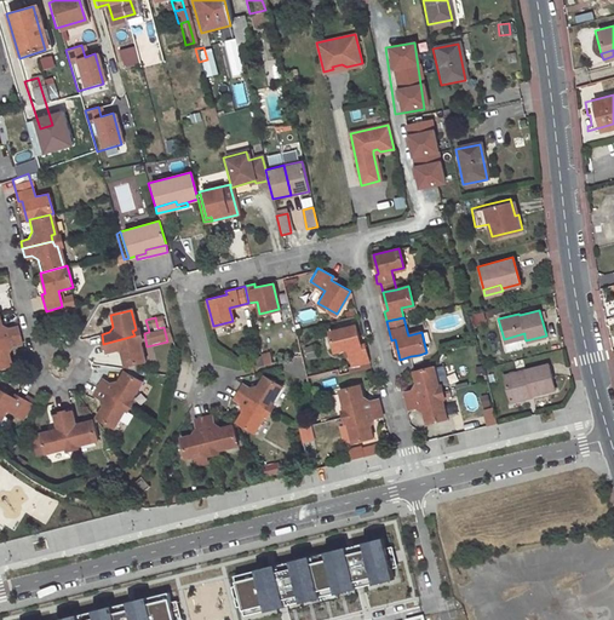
[(0,339),(17,334),(15,327),(5,329),(1,326),(0,322),(0,339)]
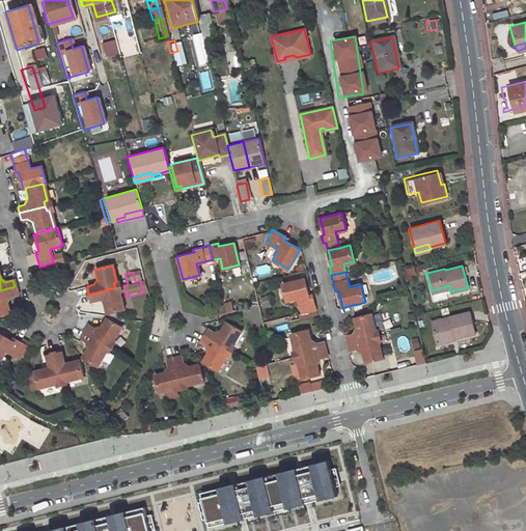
[(280,284),(284,302),(296,299),(300,313),(315,310),(310,294),(307,295),(303,279),(280,284)]
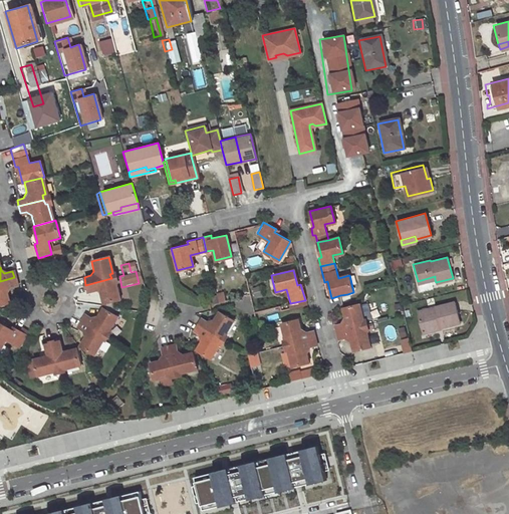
[(0,304),(9,302),(6,291),(8,288),(16,285),(14,277),(0,281),(0,304)]
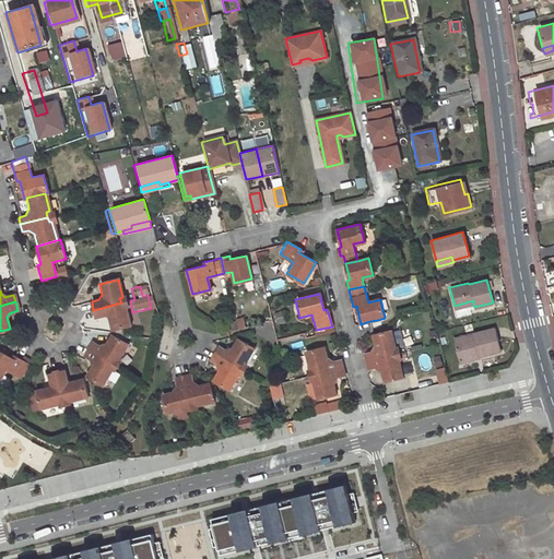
[(108,319),(112,330),(130,325),(125,306),(122,307),(121,302),(93,310),(95,318),(103,316),(108,319)]
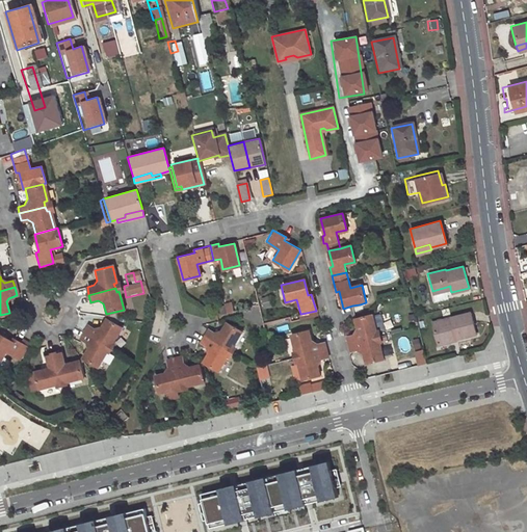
[(437,340),(455,335),(455,338),(476,331),(470,312),(432,322),(437,340)]
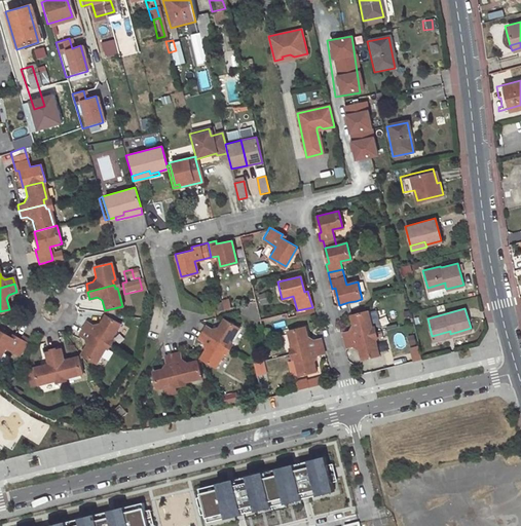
[(345,340),(372,333),(371,329),(373,328),(369,311),(351,315),(355,326),(351,331),(343,332),(345,340)]
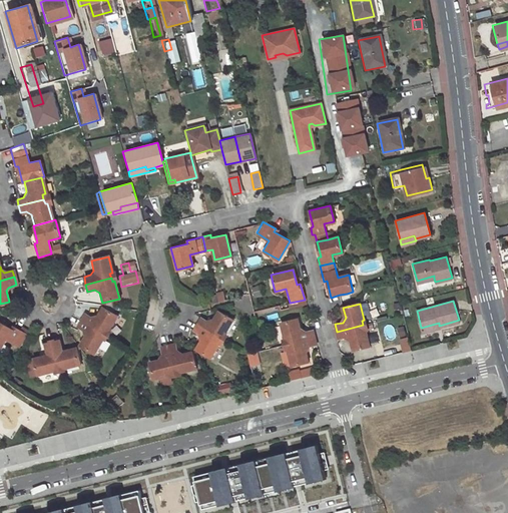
[(80,321),(103,334),(105,331),(107,332),(116,317),(102,308),(96,318),(92,319),(84,315),(80,321)]
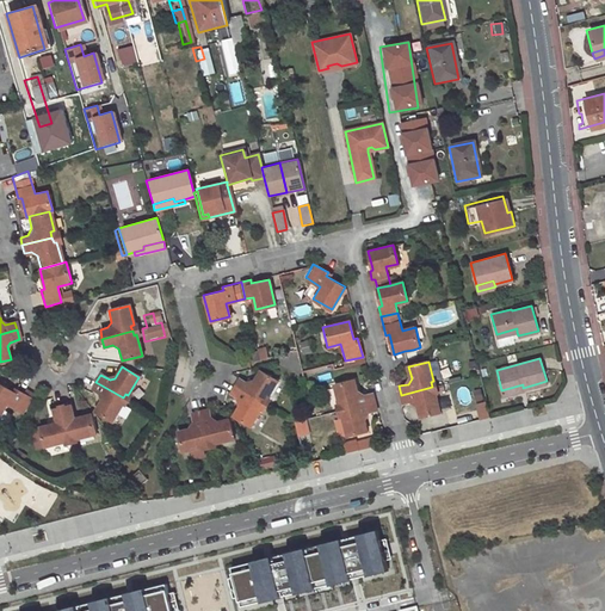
[(267,397),(277,381),(259,371),(252,383),(246,383),(239,378),(234,386),(261,402),(265,397),(267,397)]
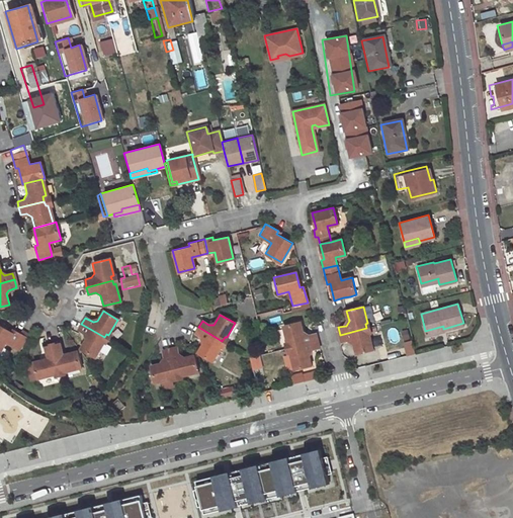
[(282,326),(286,343),(288,342),(289,347),(317,340),(315,333),(307,335),(303,332),(300,322),(282,326)]
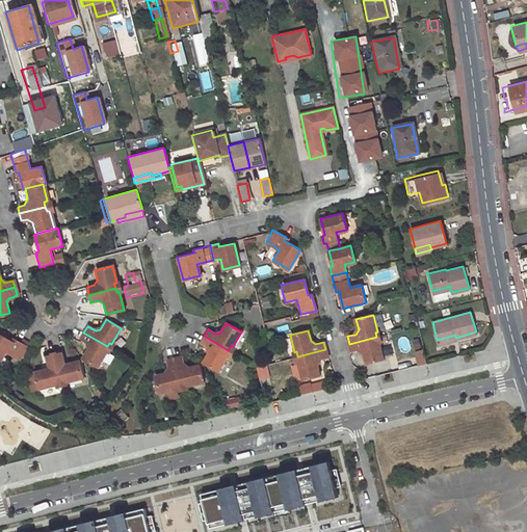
[(88,348),(82,360),(98,367),(106,352),(105,350),(107,346),(83,333),(79,339),(87,344),(88,348)]
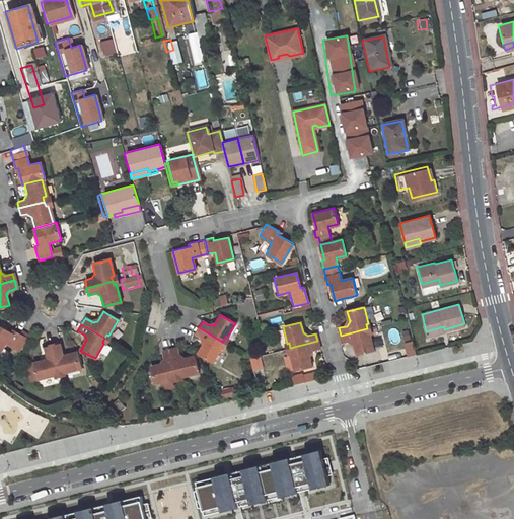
[(427,336),(445,331),(444,329),(444,326),(426,331),(427,336)]
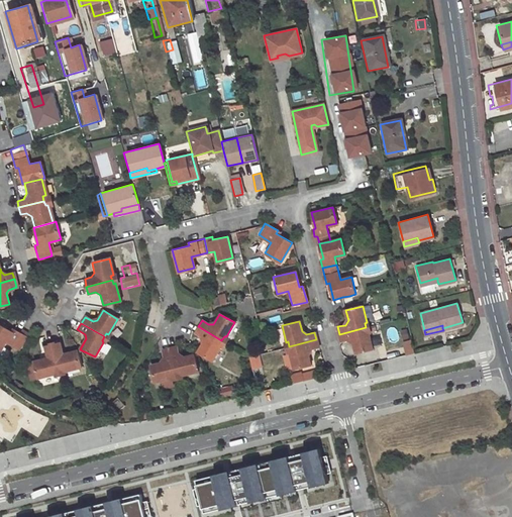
[(9,332),(0,326),(0,348),(4,342),(11,346),(18,333),(11,329),(9,332)]
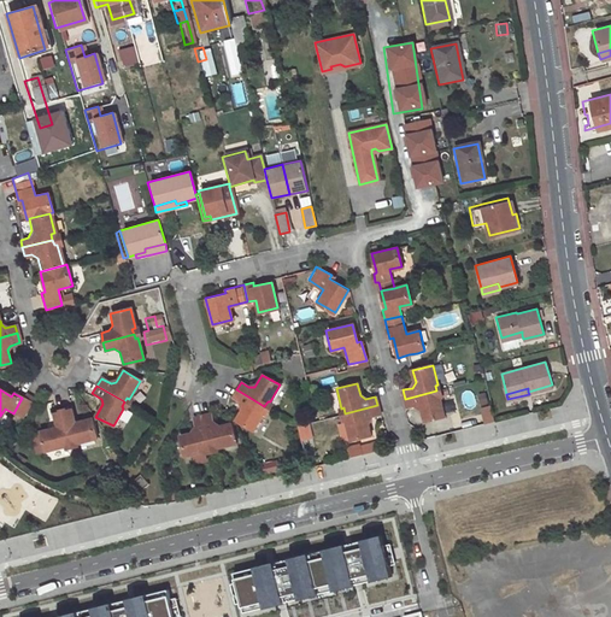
[(264,406),(236,389),(231,398),(240,403),(241,409),(235,421),(252,430),(263,412),(262,411),(264,406)]
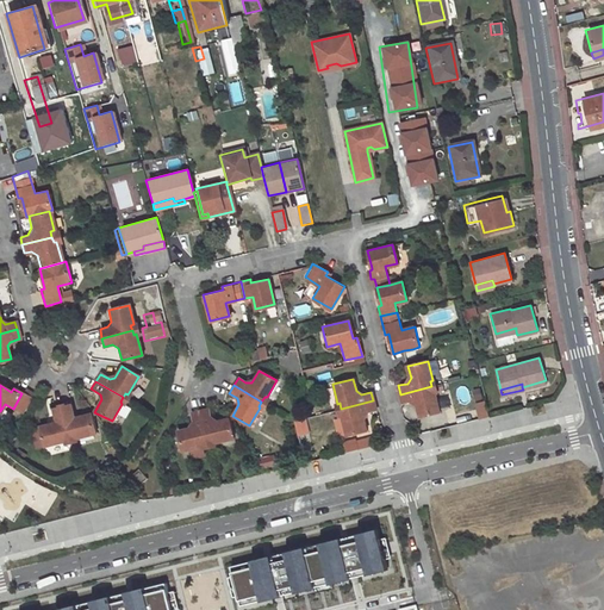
[(417,403),(421,416),(440,411),(435,391),(433,391),(431,386),(400,394),(403,402),(410,400),(417,403)]
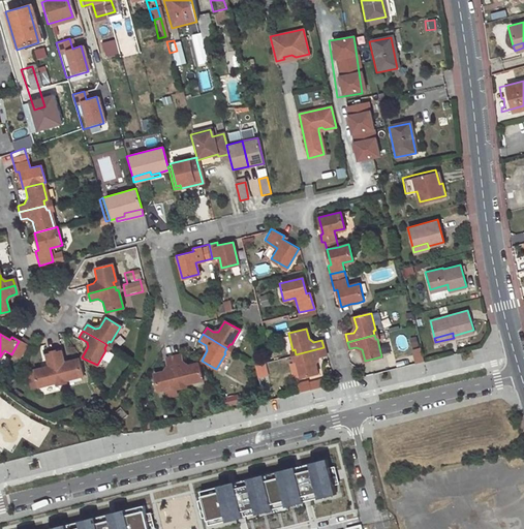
[(19,358),(26,345),(19,341),(11,354),(19,358)]
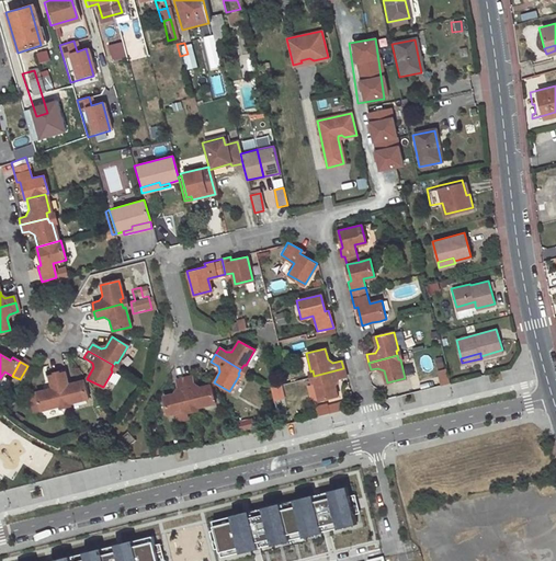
[(313,381),(317,400),(337,396),(333,382),(336,379),(344,376),(343,368),(314,376),(316,380),(313,381)]
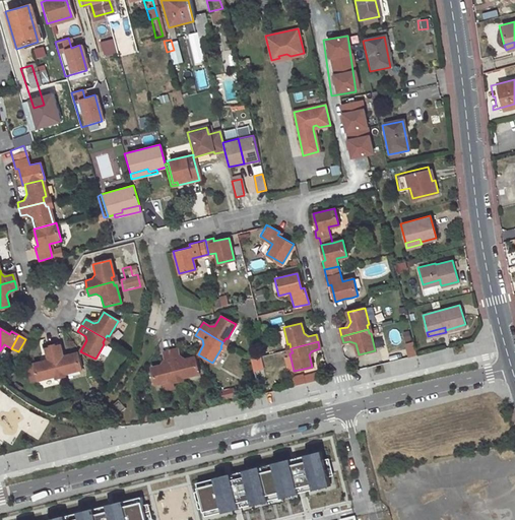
[(402,344),(404,356),(411,355),(409,343),(402,344)]
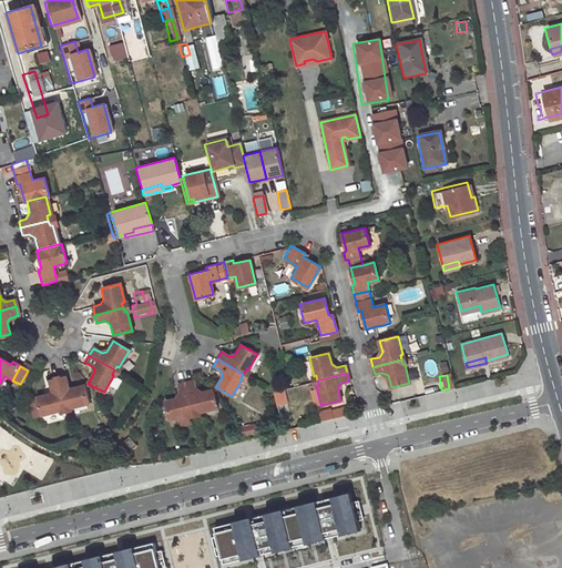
[(70,408),(88,404),(83,385),(71,388),(67,386),(64,377),(57,379),(63,407),(69,406),(70,408)]
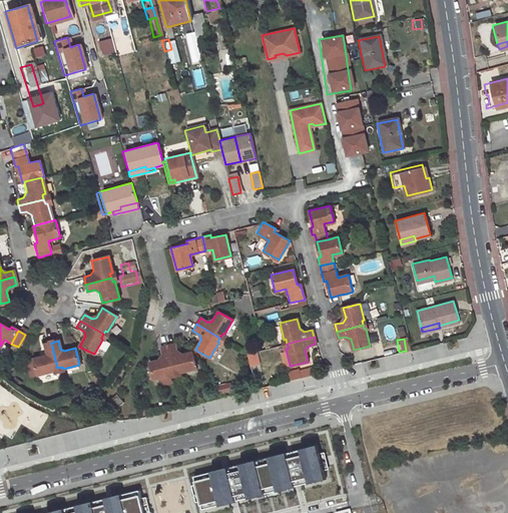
[(167,344),(173,370),(175,369),(178,372),(195,367),(191,351),(179,354),(176,351),(174,342),(167,344)]
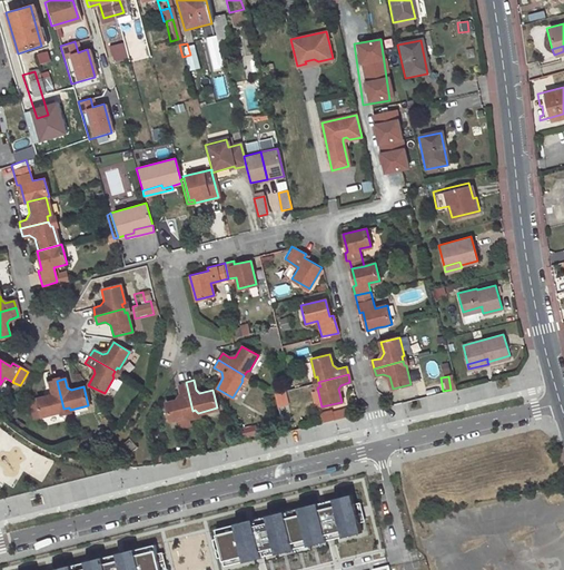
[(63,409),(57,381),(49,382),(51,391),(47,395),(37,399),(41,418),(58,413),(59,410),(63,409)]
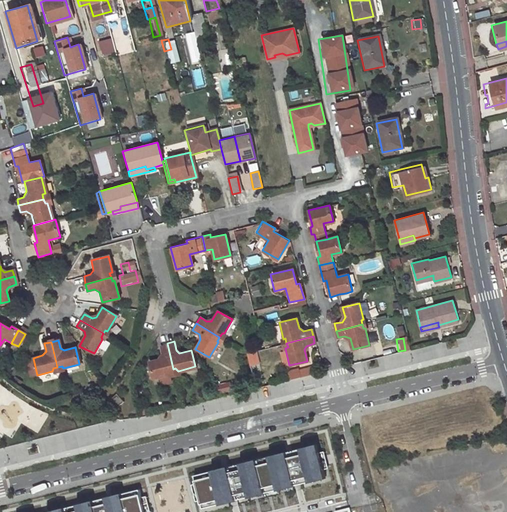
[(173,369),(167,343),(159,346),(161,354),(160,358),(149,361),(153,377),(168,374),(170,370),(173,369)]
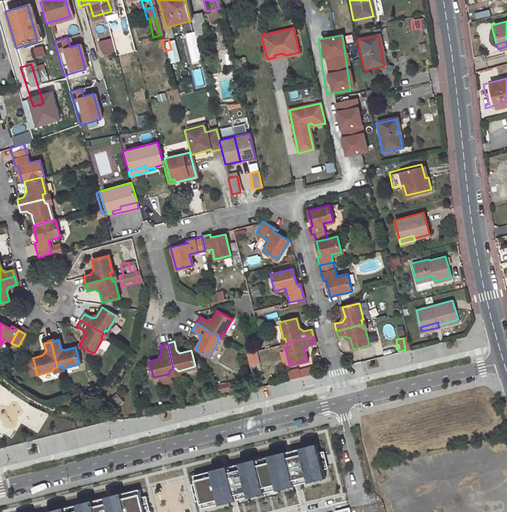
[(113,394),(106,399),(114,407),(120,401),(113,394)]
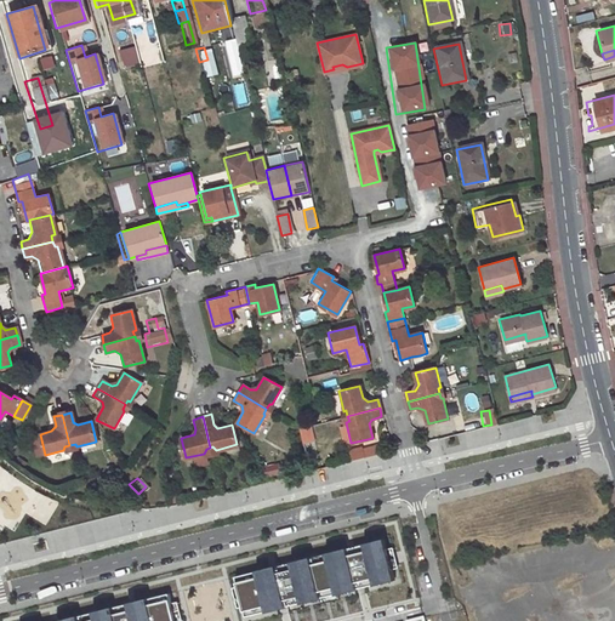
[(379,539),(231,576),(233,586),(226,587),(231,608),(238,607),(240,616),(389,579),(387,569),(394,568),(388,547),(381,548),(379,539)]
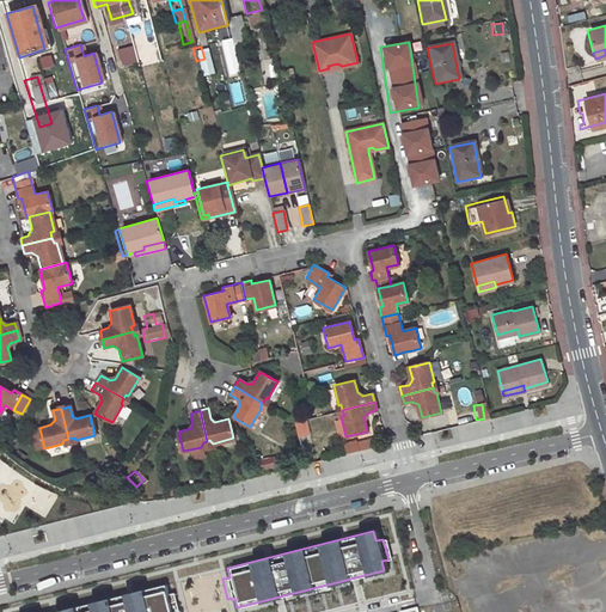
[(161,585),(51,611),(176,611),(171,592),(164,594),(161,585)]
